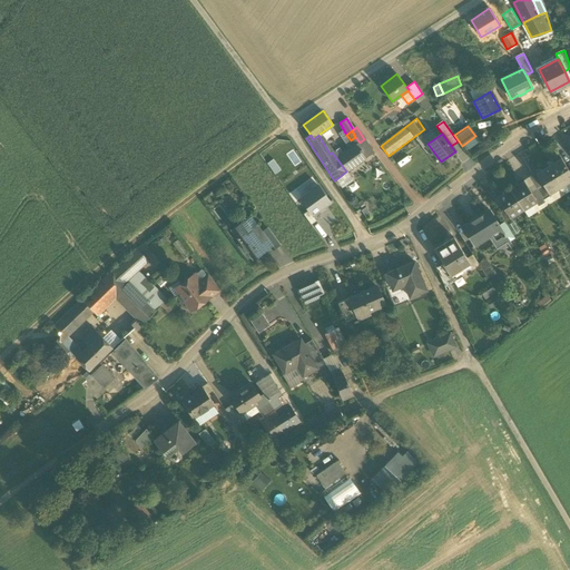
[(360,143),(356,145),(360,149),(367,145),(364,139),(360,143)]
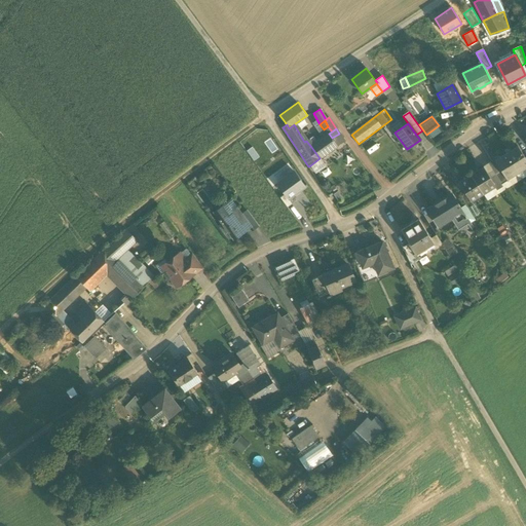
[(327,134),(315,142),(311,147),(320,158),(320,157),(337,146),(332,138),(329,134),(328,133),(327,134)]
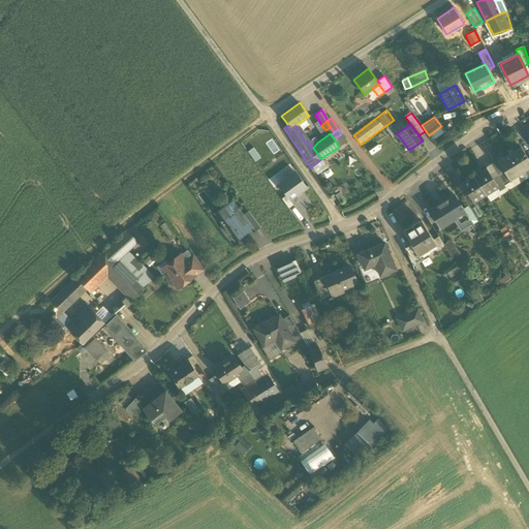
[(341,134),(334,138),(339,147),(346,143),(341,134)]
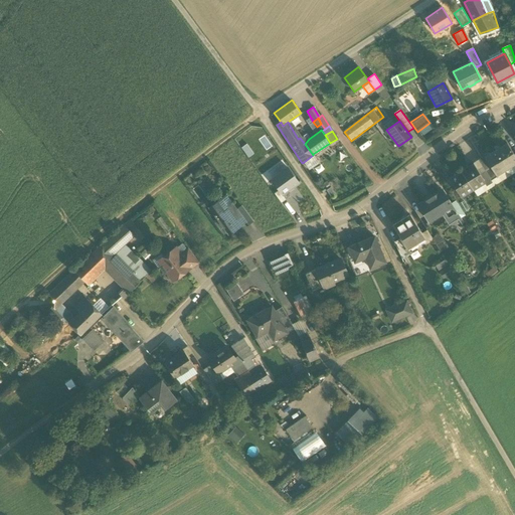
[(514,157),(507,144),(501,148),(500,146),(497,148),(498,149),(496,151),(507,168),(514,162),(514,157)]
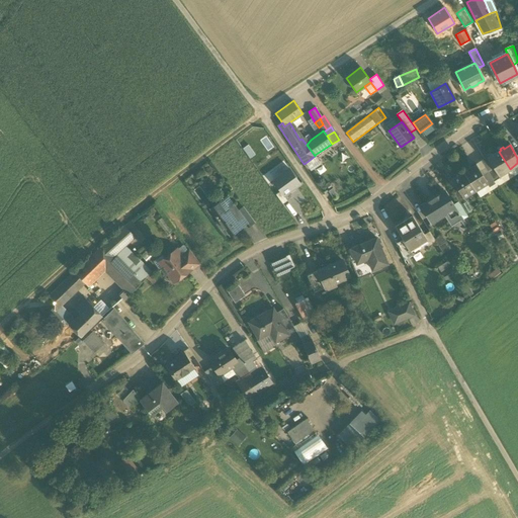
[(499,152),(493,155),(492,154),(489,155),(490,157),(488,158),(493,168),(498,175),(499,175),(510,169),(499,152)]
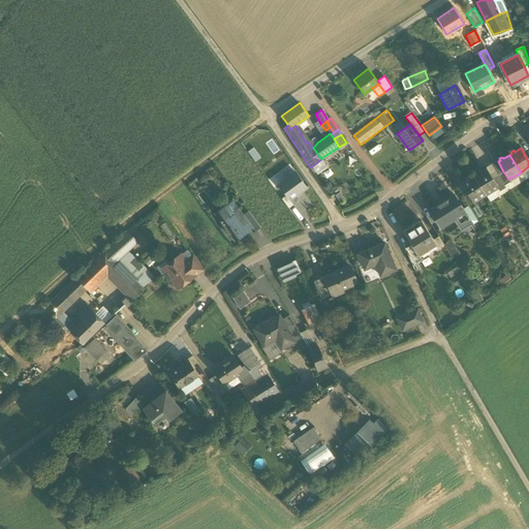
[(328,166),(321,158),(321,159),(312,166),(317,175),(328,166)]
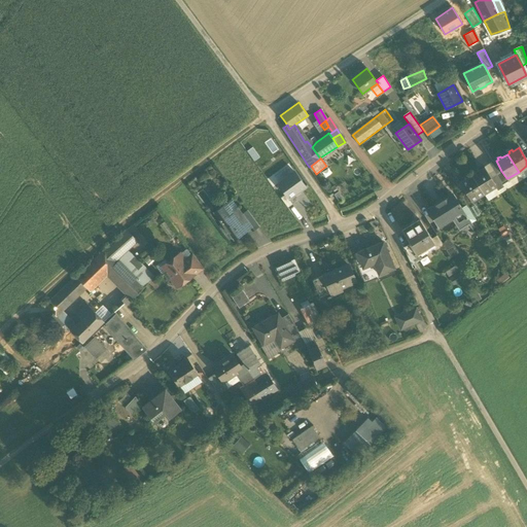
[(496,174),(492,168),(486,171),(490,178),(496,175),(496,174)]
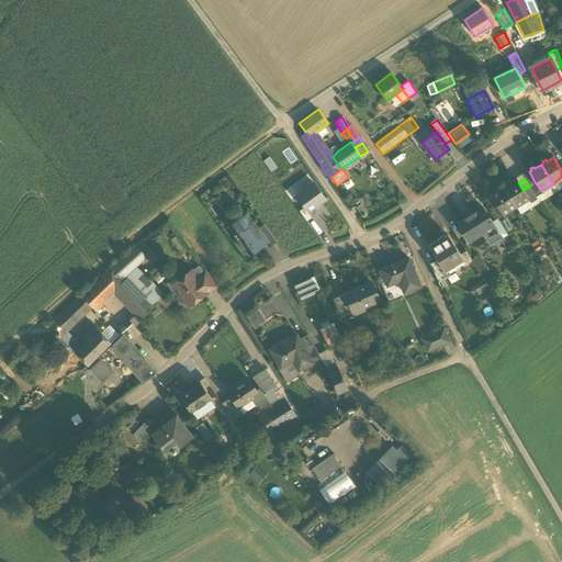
[(517,180),(504,188),(516,206),(528,199),(528,198),(523,190),(518,182),(517,180)]
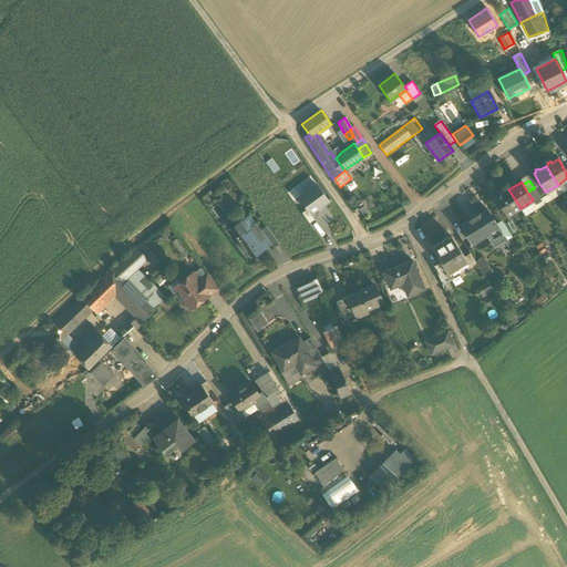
[(545,192),(539,184),(534,187),(534,188),(540,199),(547,195),(546,192),(545,192)]
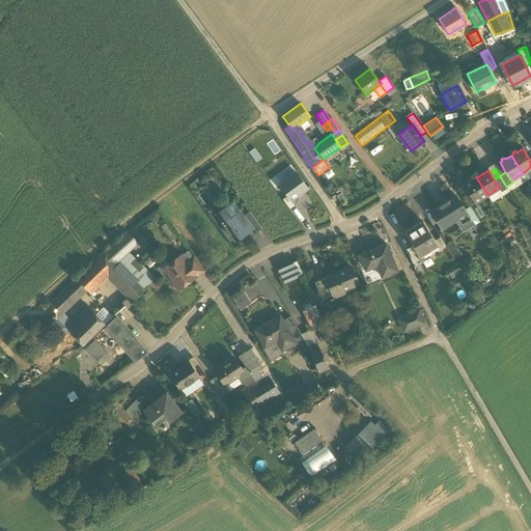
[(290,201),(308,189),(297,173),(279,187),(287,197),(290,201)]
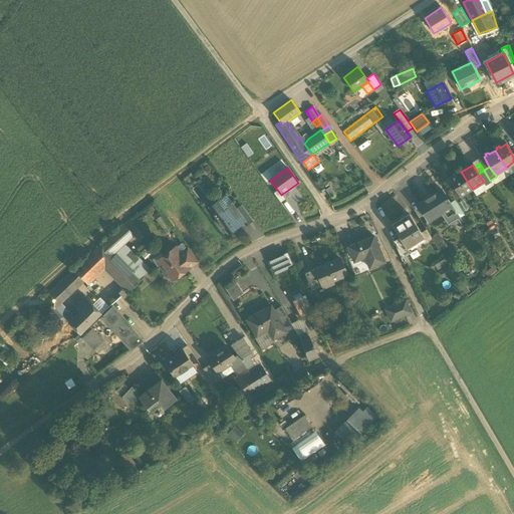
[(490,181),(484,171),(478,174),(483,181),(483,182),(485,186),(491,183),(490,181)]
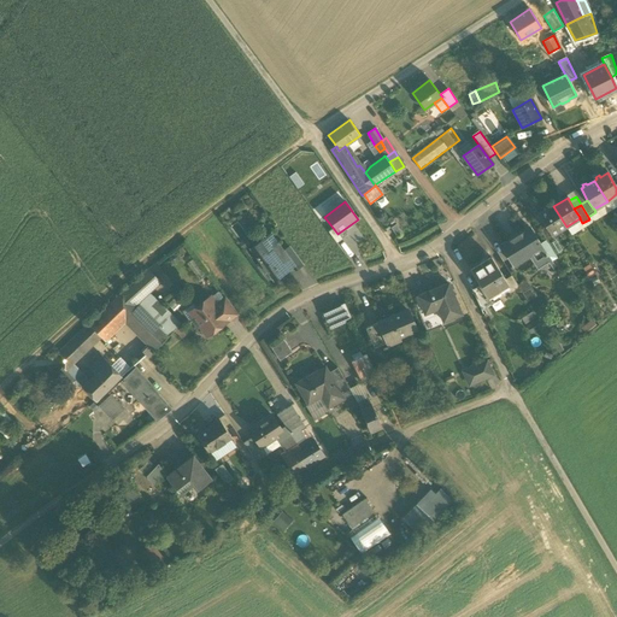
[(553,206),(539,216),(545,227),(551,235),(552,235),(566,227),(553,206)]
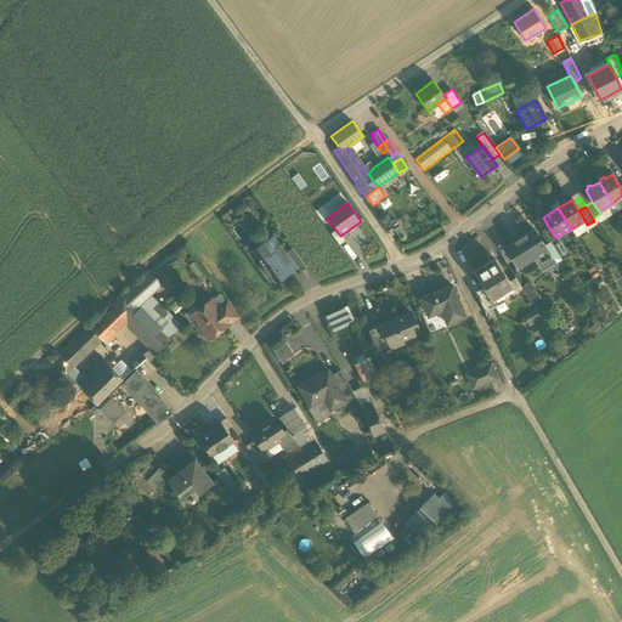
[(543,218),(537,221),(544,232),(549,228),(543,218)]
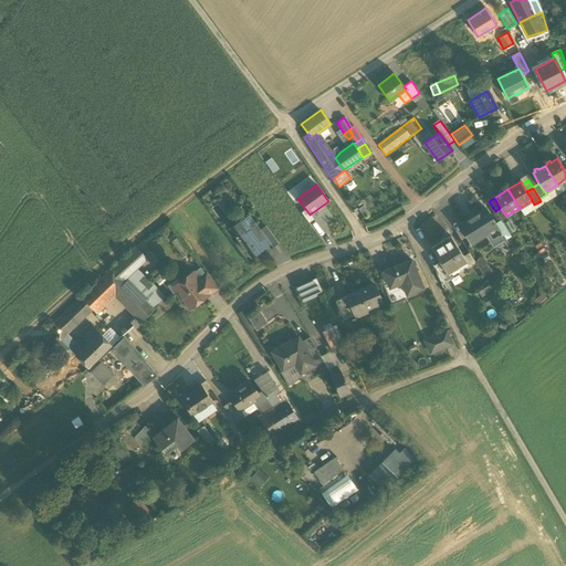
[(368,212),(363,206),(359,209),(364,216),(368,212)]
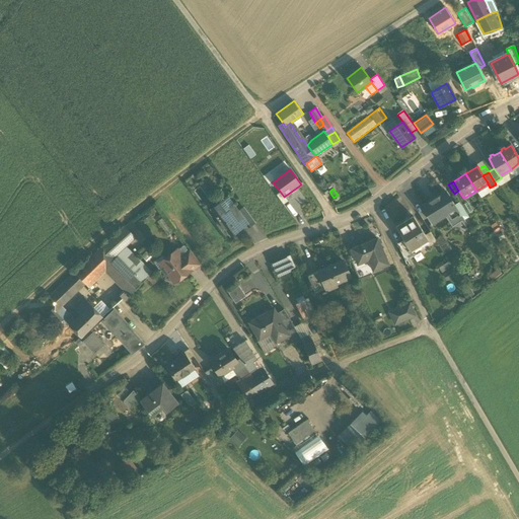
[(463,198),(458,191),(454,194),(461,206),(467,202),(464,198),(463,198)]
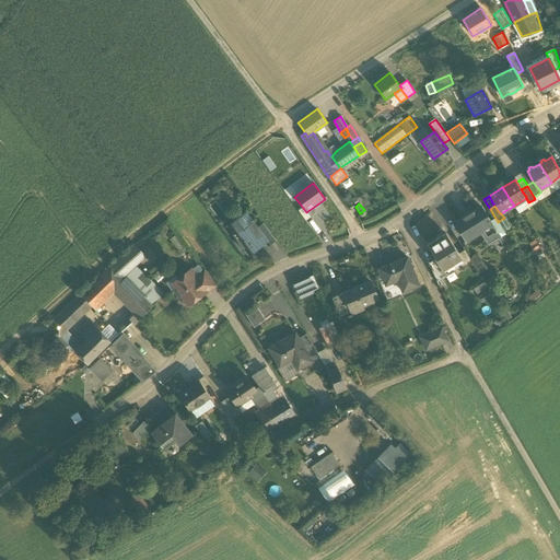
[(480,207),(455,223),(467,242),(480,233),(485,241),(497,233),(480,207)]
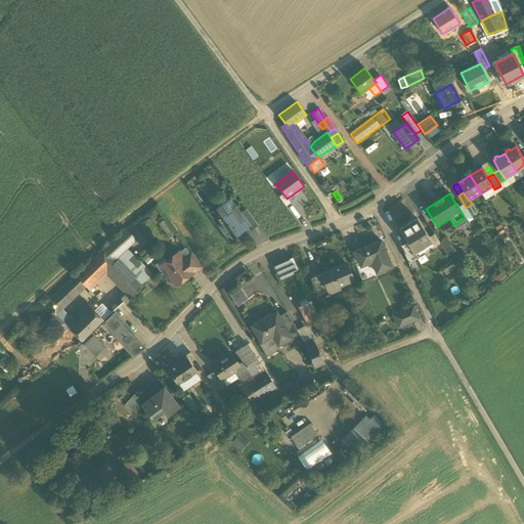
[(278,198),(287,208),(291,204),(287,199),(284,194),(278,198)]
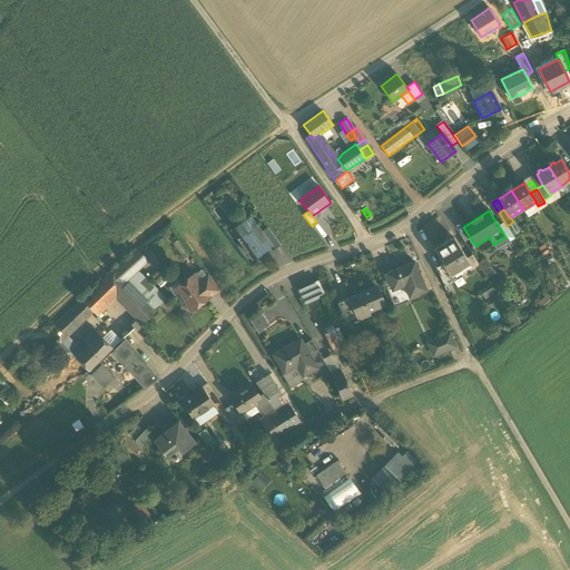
[(251,216),(241,223),(247,232),(257,224),(251,216)]
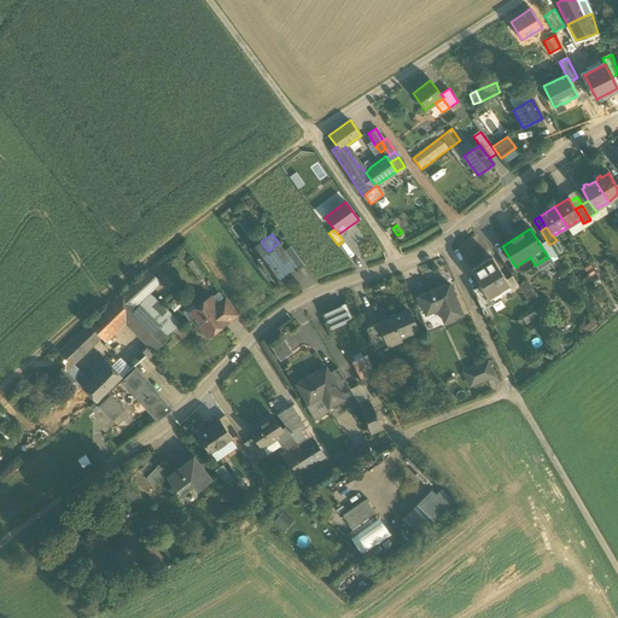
[(557,240),(549,245),(557,256),(563,251),(557,240)]
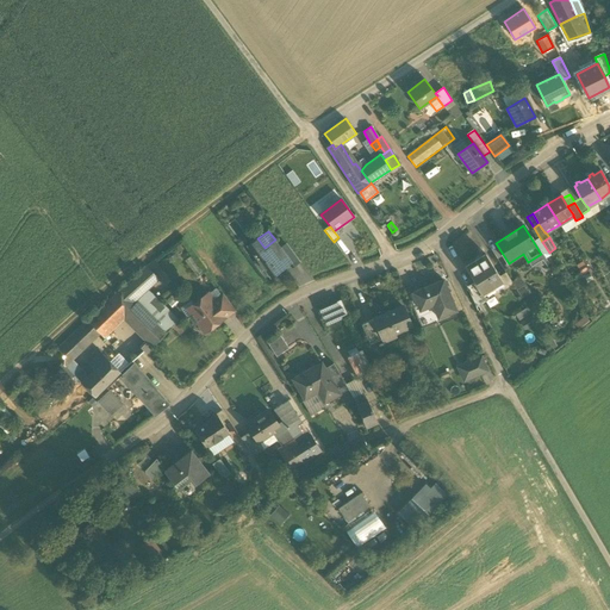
[(275,240),(265,248),(257,238),(248,247),(269,277),(288,263),(291,262),(281,248),(275,240)]
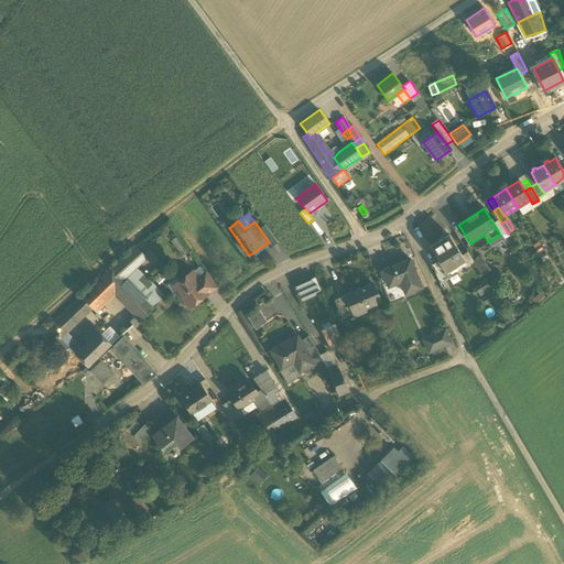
[(277,241),(266,226),(260,229),(269,242),(267,243),(269,247),(277,241)]
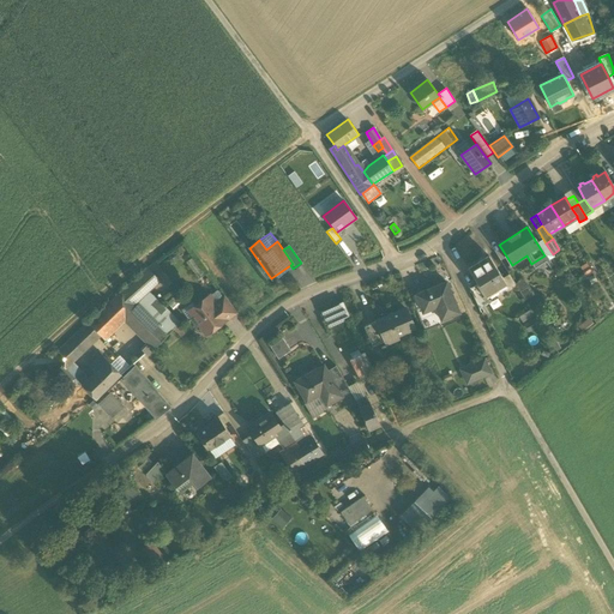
[(504,278),(489,257),(469,270),(477,284),(476,284),(485,296),(497,289),(505,283),(506,283),(504,278)]
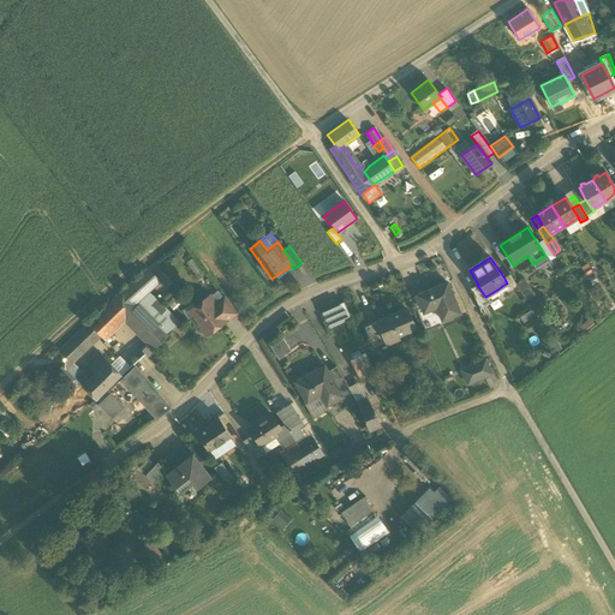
[(147,269),(121,292),(135,304),(147,292),(159,282),(147,269)]
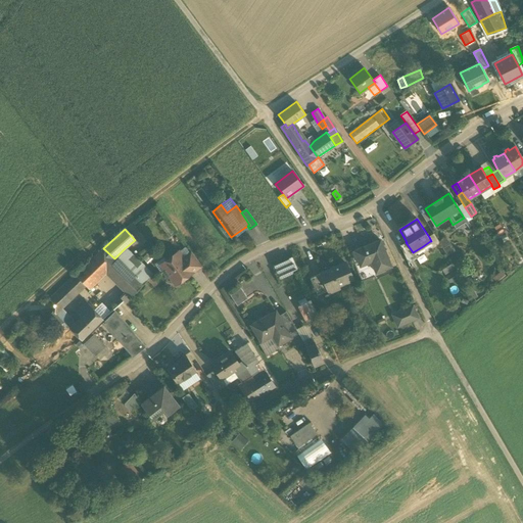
[(433,234),(429,237),(431,241),(430,241),(433,245),(434,247),(439,244),(439,243),(433,234)]
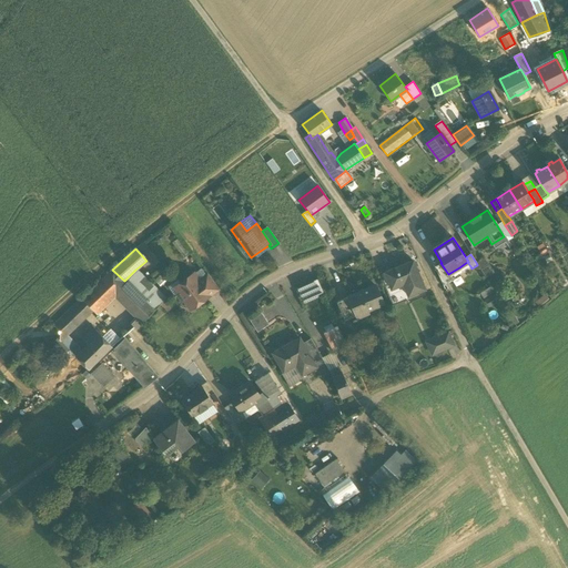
[(492,273),(483,260),(477,264),(477,265),(485,276),(492,273)]
